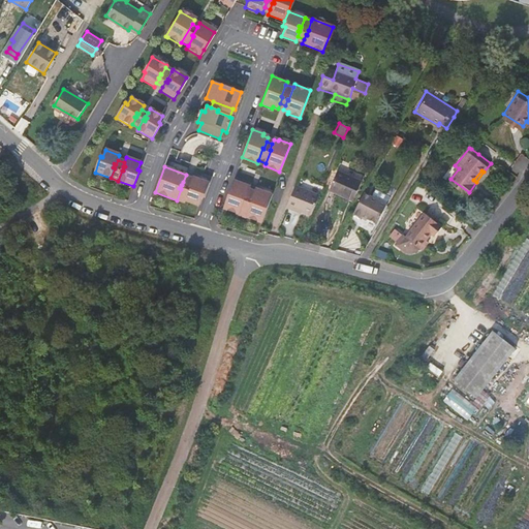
[(348,196),(354,198),(361,182),(338,172),(329,192),(347,199),(348,196)]
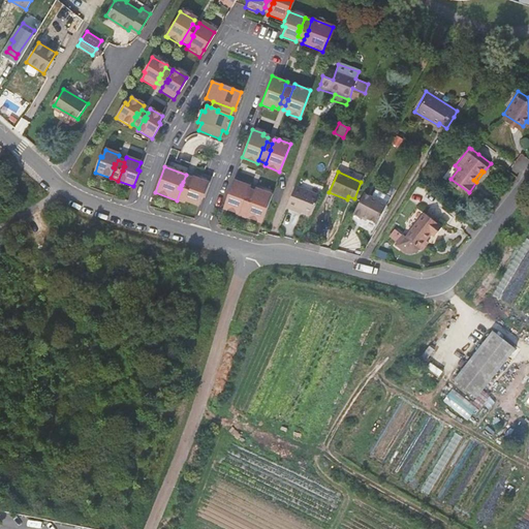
[(209,183),(193,177),(190,184),(189,187),(191,188),(189,192),(187,191),(184,200),(199,206),(203,196),(204,197),(209,183)]
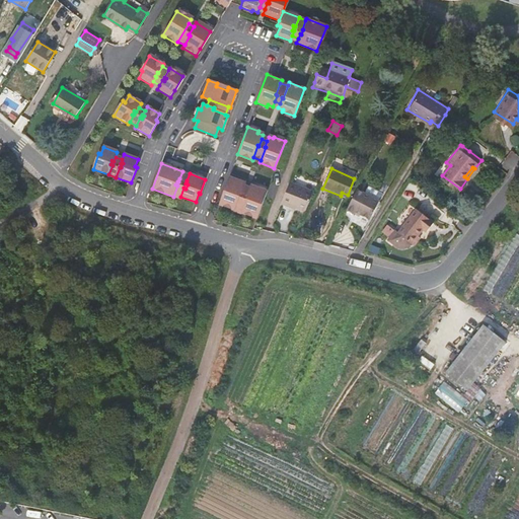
[(246,182),(229,176),(219,205),(234,210),(240,194),(241,194),(243,189),(246,182)]
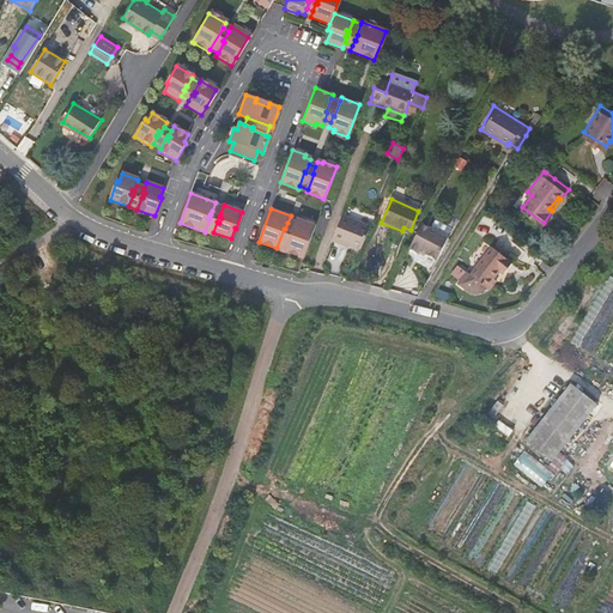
[(220,213),(212,211),(211,214),(210,214),(207,218),(210,219),(205,232),(212,235),(213,232),(217,222),(219,223),(222,218),(219,217),(220,213)]
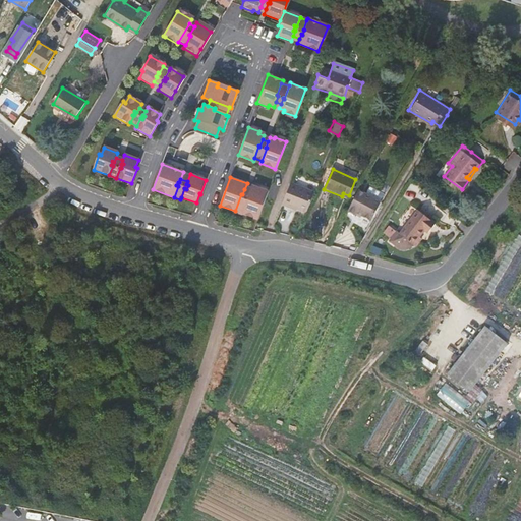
[(315,192),(289,182),(282,203),(289,206),(290,204),(307,211),(315,192)]
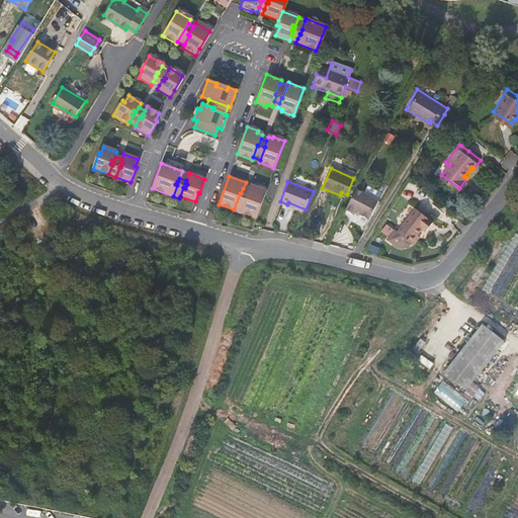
[(266,190),(250,184),(248,190),(246,195),(247,195),(241,212),(256,218),(266,190)]
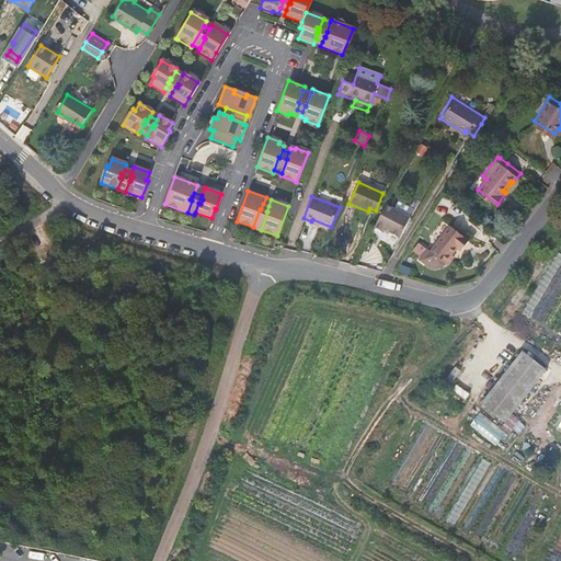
[(268,206),(263,204),(261,209),(260,209),(253,227),(261,230),(267,212),(266,212),(268,206)]
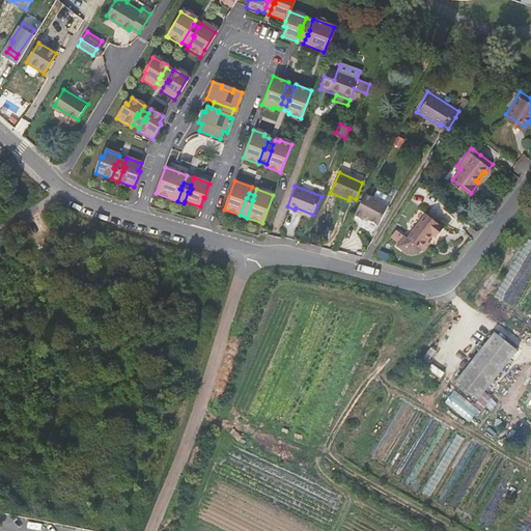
[(375,228),(376,226),(384,213),(385,210),(369,202),(365,208),(358,205),(351,220),(358,223),(359,221),(375,228)]
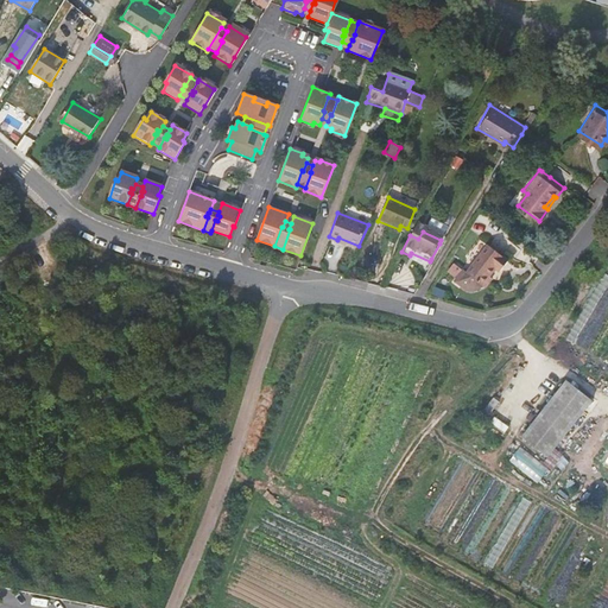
[(499,261),(506,252),(498,246),(491,241),(489,240),(470,266),(466,264),(457,276),(469,284),(474,285),(477,285),(480,284),(483,283),(486,280),(487,280),(491,276),(493,271),(493,270),(499,261)]
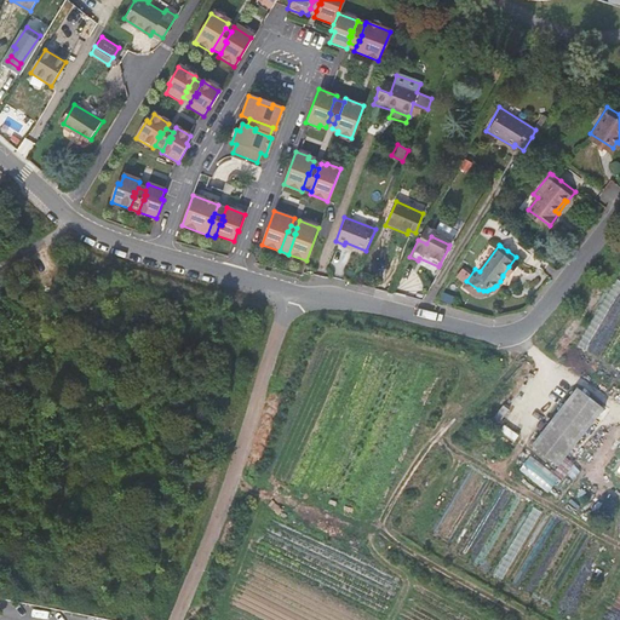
[(452,250),(448,248),(440,264),(442,265),(452,250)]
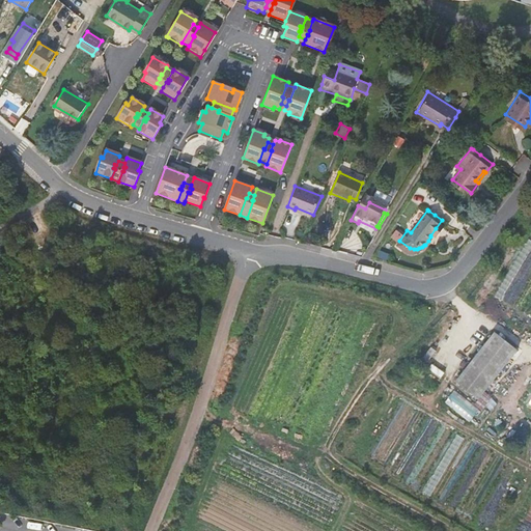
[(518,350),(495,332),(456,382),(478,399),(518,350)]
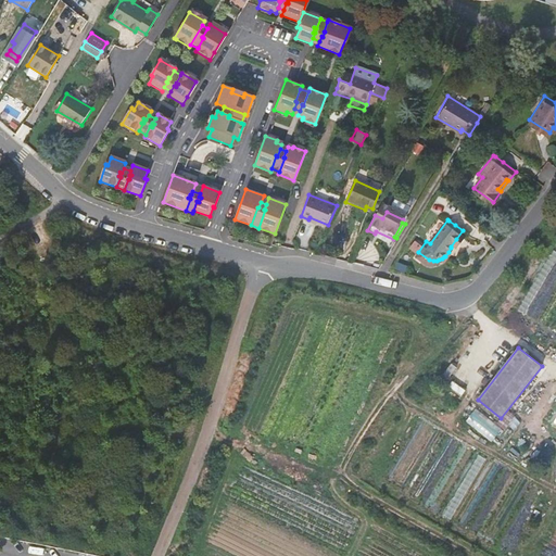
[(493,441),(503,427),(477,407),(467,421),(493,441)]
